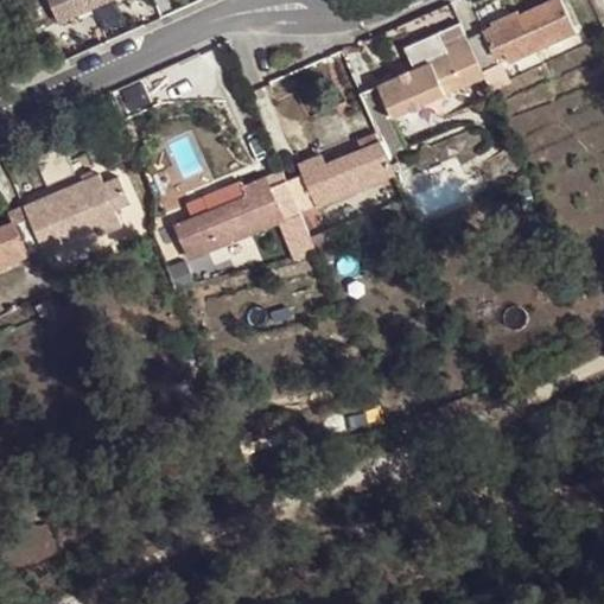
[(45,0),(55,19),(96,0),(45,0)]
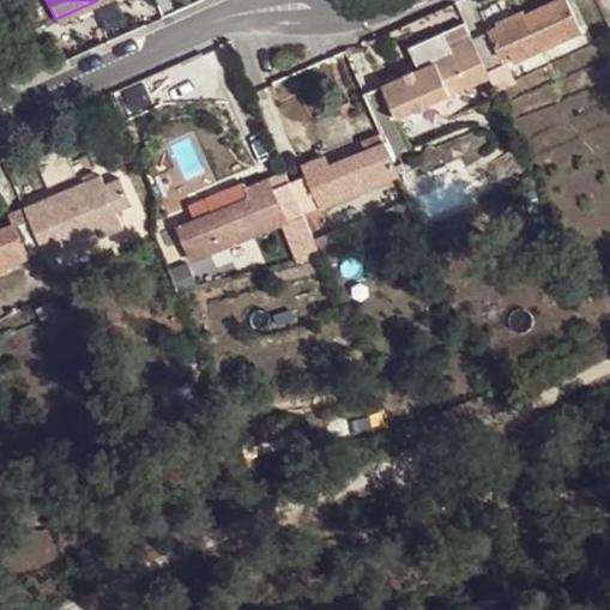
[(496,24),(471,35),(489,74),(494,88),(514,78),(501,50),(509,47),(515,56),(581,28),(568,0),(550,0),(524,12),(523,8),(508,14),(495,20),(496,24)]
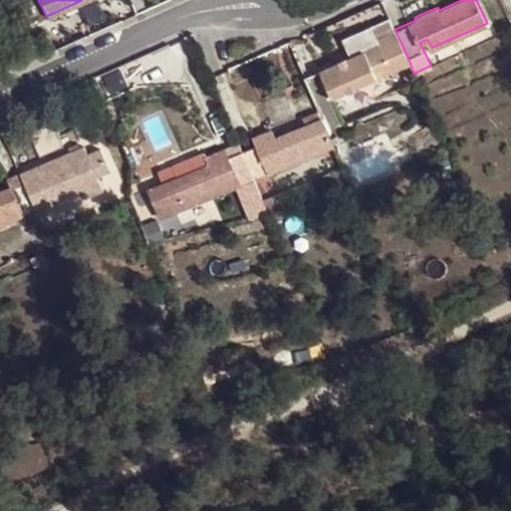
[(395,29),(393,27),(375,36),(378,44),(340,62),(301,79),(316,112),(319,119),(320,120),(326,133),(344,124),(332,98),(410,62),(395,29)]
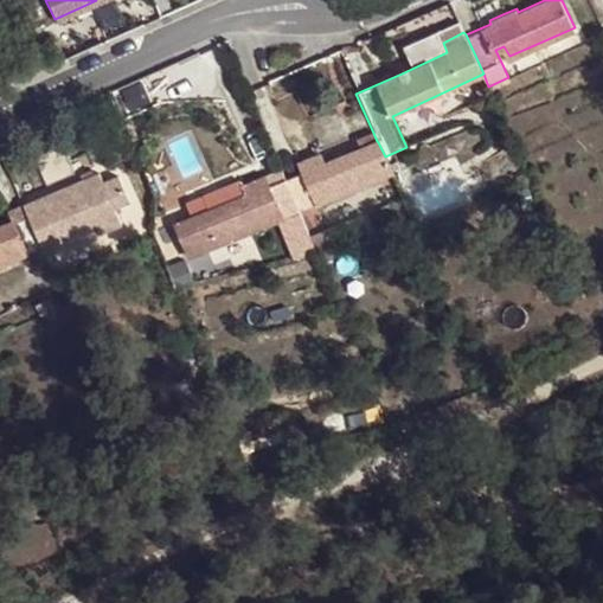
[(358,139),(361,148),(378,142),(377,141),(373,133),(358,139)]
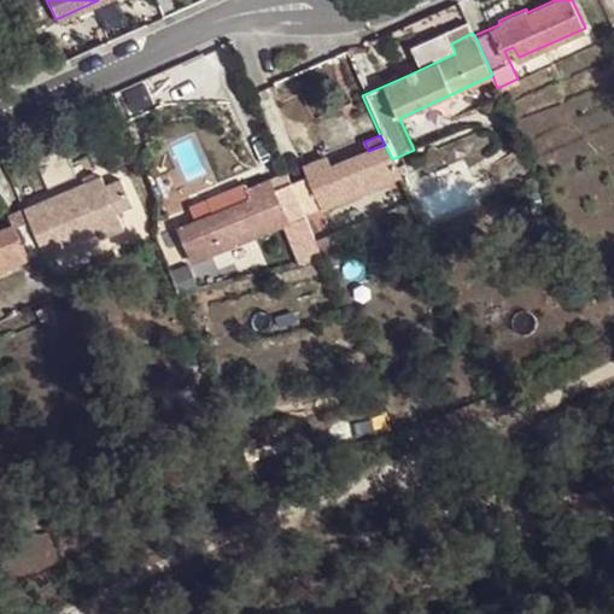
[(399,176),(392,159),(385,145),(368,151),(327,168),(322,161),(311,165),(299,170),(303,179),(287,183),(302,215),(302,216),(399,176)]
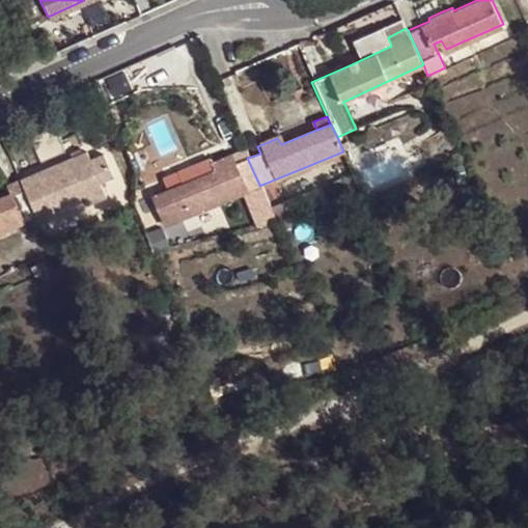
[(17,181),(20,189),(21,189),(32,217),(33,220),(49,213),(47,209),(79,196),(82,202),(102,195),(94,179),(108,173),(98,149),(84,156),(83,151),(50,166),(17,181)]
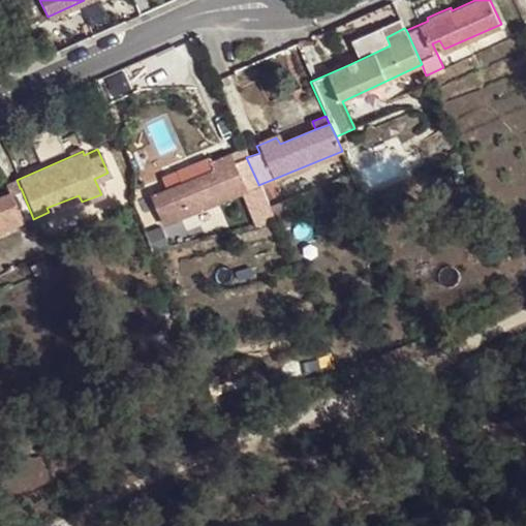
[(246,157),(244,150),(225,158),(206,166),(209,173),(182,184),(165,190),(151,196),(162,224),(243,191),(257,226),(273,219),(267,204),(258,185),(258,184),(246,157)]
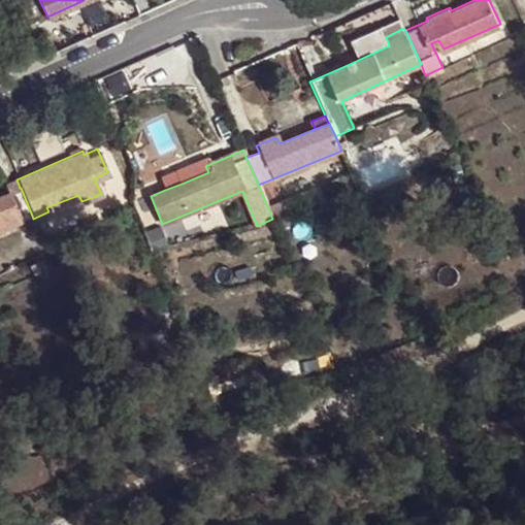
[(160,177),(165,190),(182,184),(176,170),(160,177)]
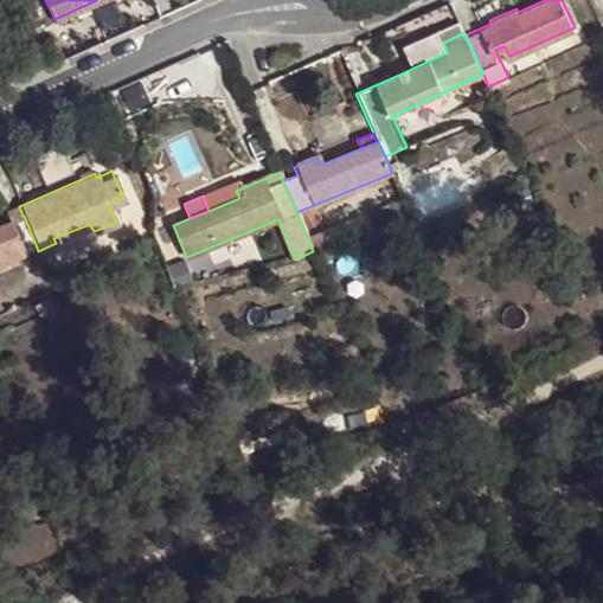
[(1,213),(6,224),(23,216),(19,206),(1,213)]
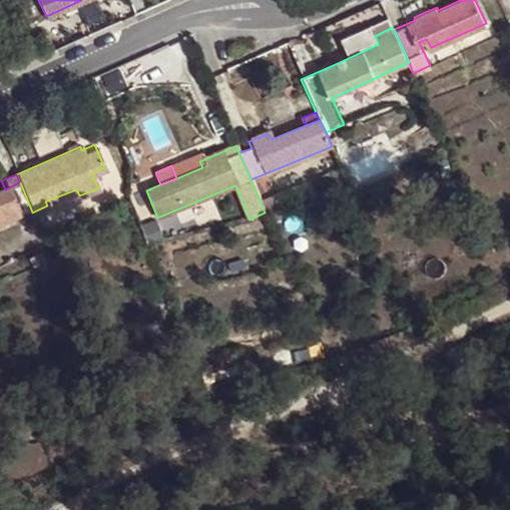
[(31,209),(20,182),(19,182),(5,189),(0,191),(0,223),(25,212),(25,215),(32,212),(31,209)]
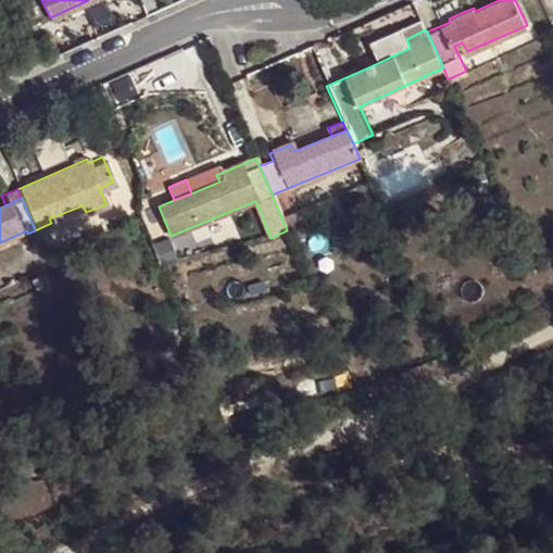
[(298,209),(280,214),(287,230),(304,225),(298,209)]
